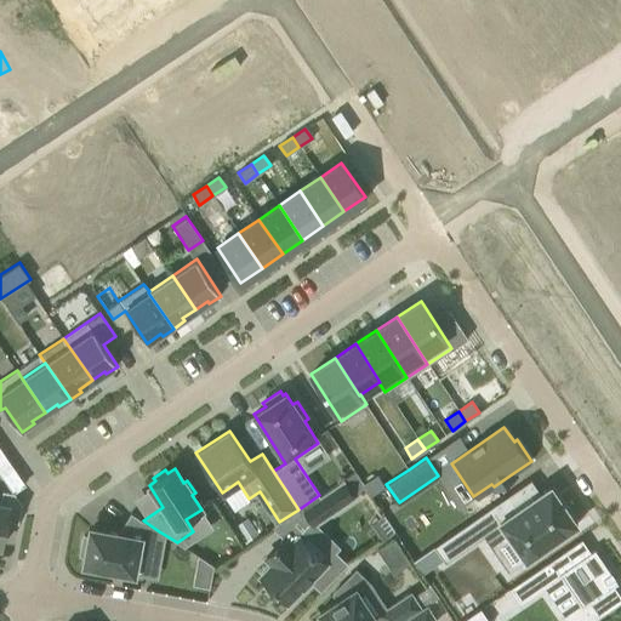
[(377,476),(364,484),(370,495),(383,486),(377,476)]
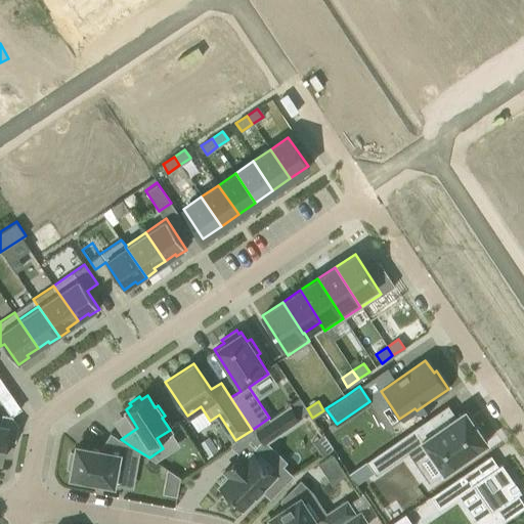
[(255,429),(264,443),(298,420),(289,406),(255,429)]
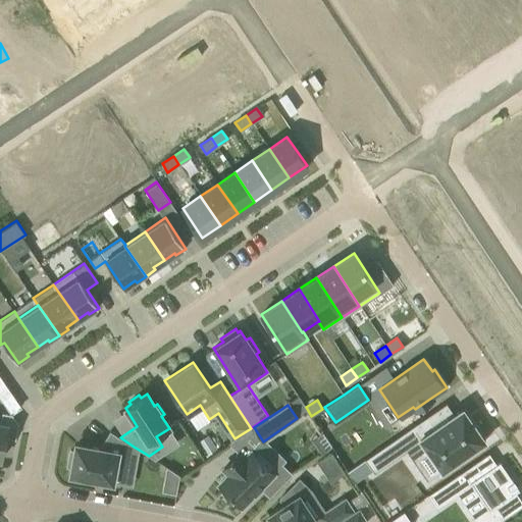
[(390,440),(365,458),(374,471),(400,454),(407,449),(412,455),(426,446),(442,469),(485,440),(463,408),(434,428),(426,416),(390,440)]
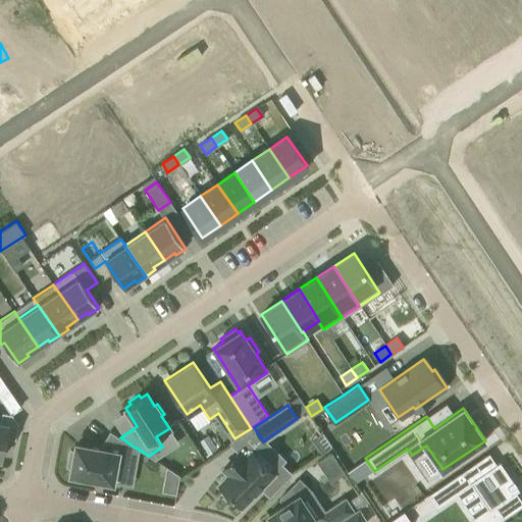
[(0,459),(0,460),(5,437),(15,439),(18,423),(11,414),(2,412),(0,422),(0,459)]
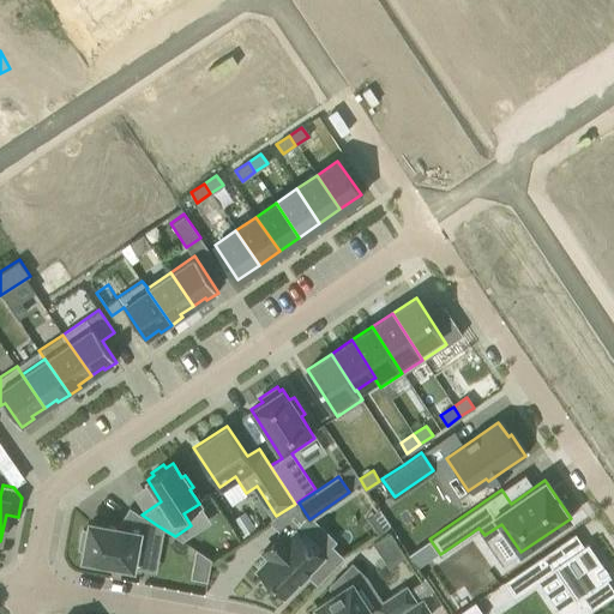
[(157,525),(142,515),(128,507),(115,528),(89,523),(88,531),(82,530),(78,548),(84,549),(83,558),(132,567),(136,546),(152,548),(157,525)]
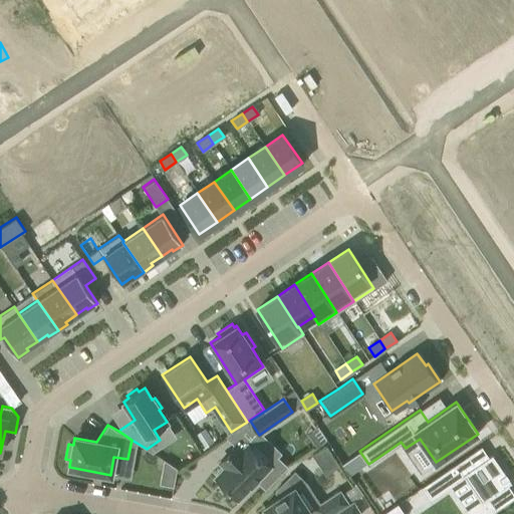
[(205,430),(195,437),(204,450),(214,443),(205,430)]
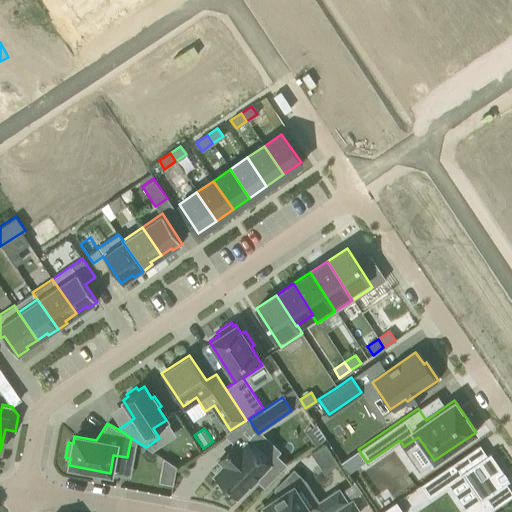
[(225,465),(215,475),(220,480),(217,483),(228,493),(231,491),(236,496),(255,477),(265,487),(286,465),(274,454),(265,463),(246,443),(240,449),(234,443),(219,459),(225,465)]
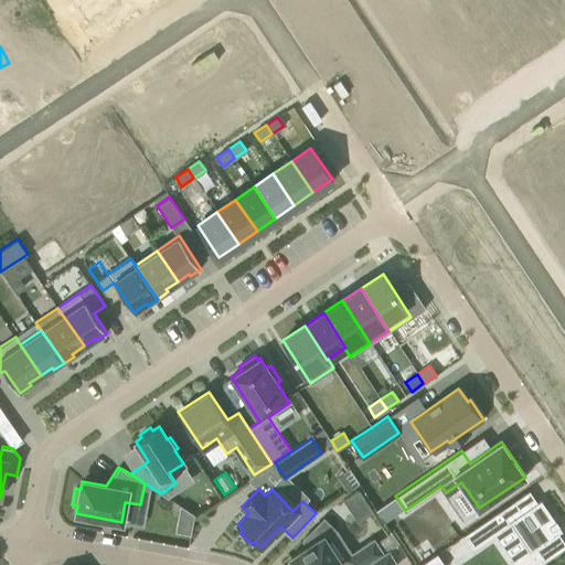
[(526,489),(461,534),(471,548),(492,533),(508,522),(525,548),(511,560),(514,564),(534,564),(544,558),(534,546),(560,528),(539,498),(534,500),(526,489)]
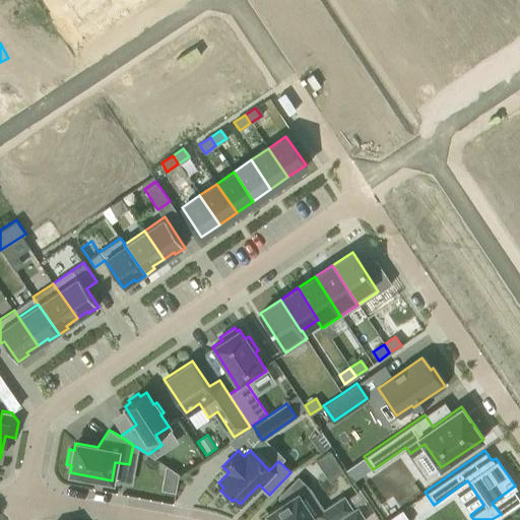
[(175,492),(179,473),(166,465),(160,490),(175,492)]
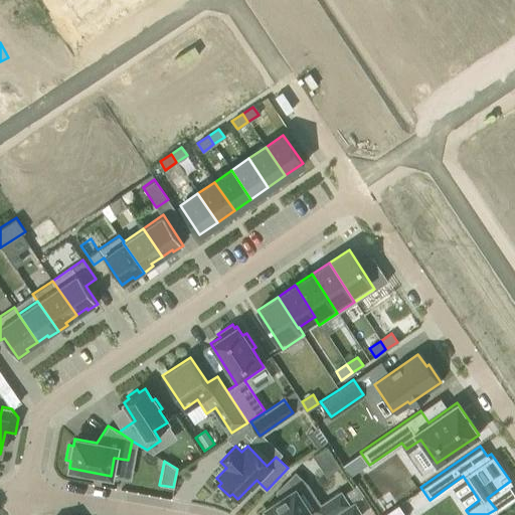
[(265,508),(269,514),(308,514),(311,513),(298,493),(307,484),(295,472),(276,492),(280,498),(265,508)]
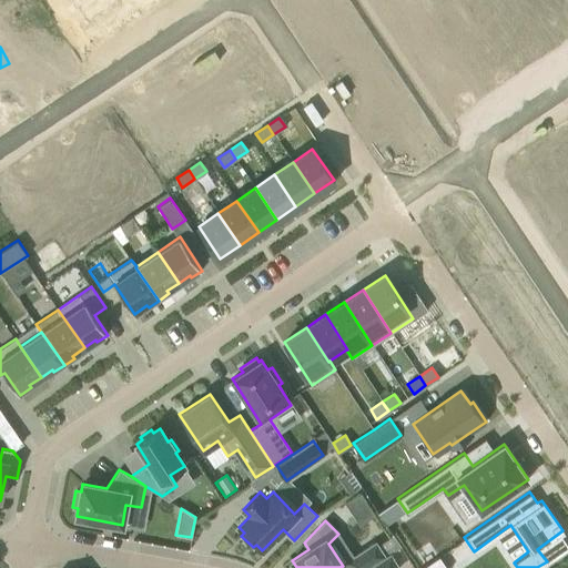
[(346,561),(350,567),(367,567),(385,557),(375,541),(346,561)]
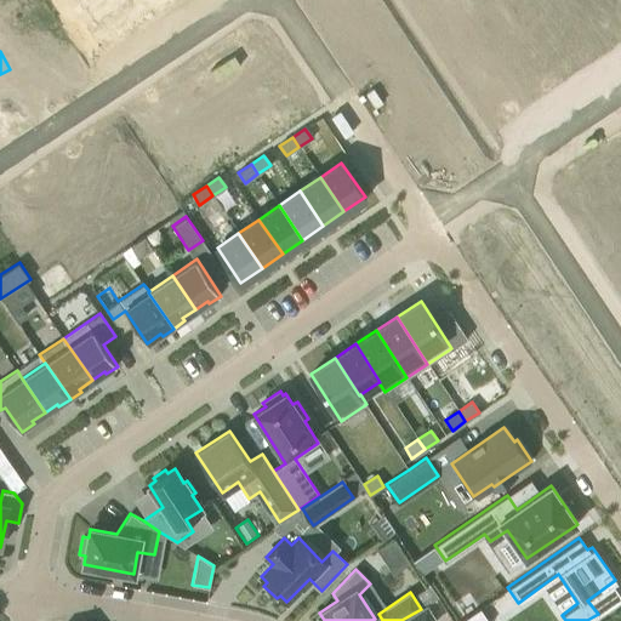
[(421,609),(402,620),(434,620),(426,605),(421,609)]
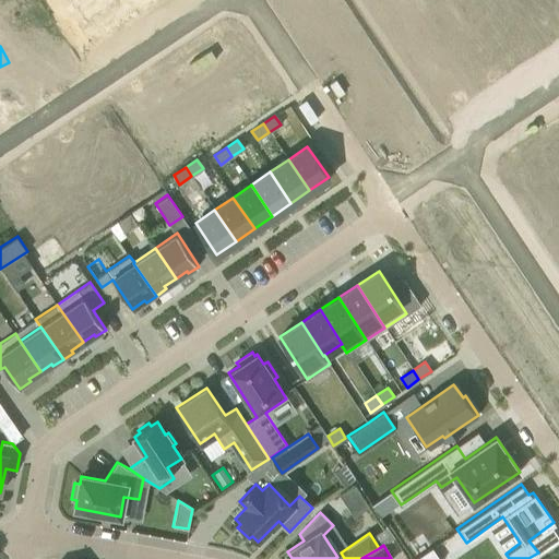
[(439,558),(431,547),(414,558),(439,558)]
